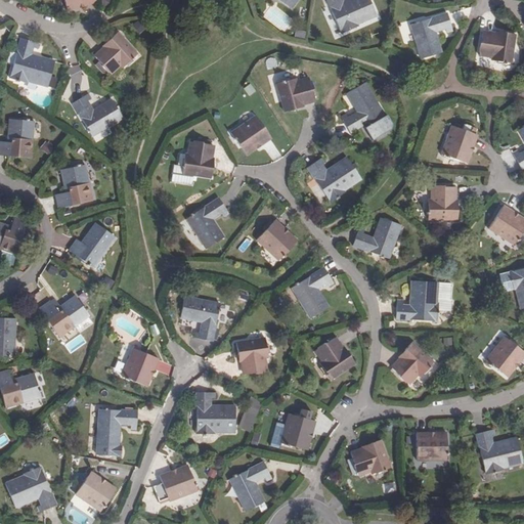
[(95,3),(94,0),(63,0),(68,12),(79,8),(78,5),(84,3),(85,6),(95,3)]
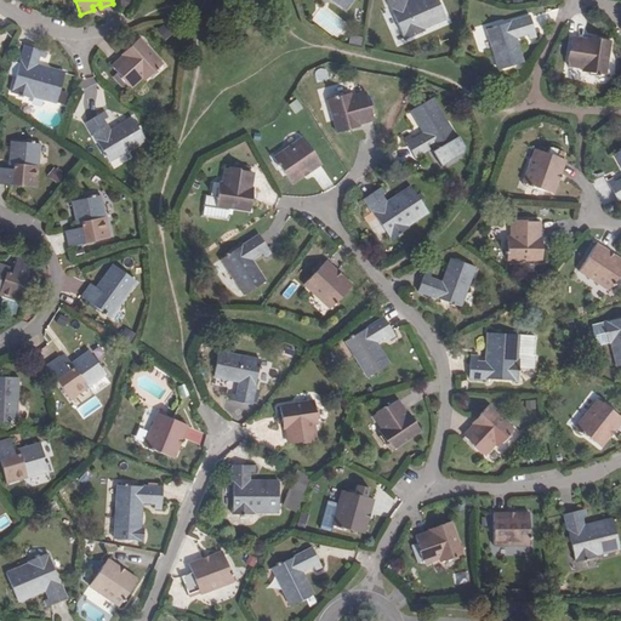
[(329,0),(346,11),(353,0),(329,0)]
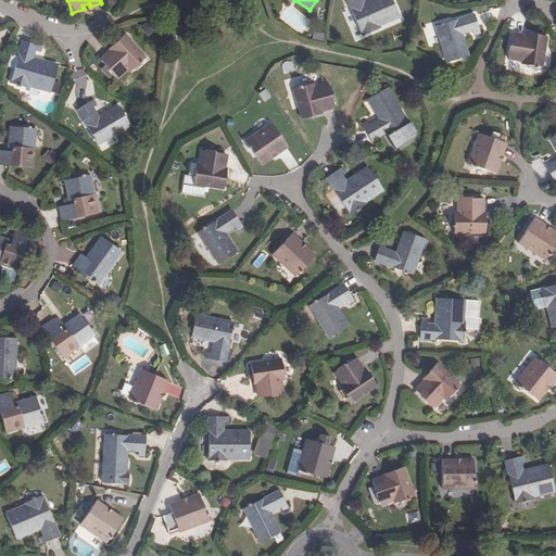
[(380,27),(399,19),(391,0),(367,0),(363,2),(362,0),(346,0),(363,36),(380,28),(380,27)]
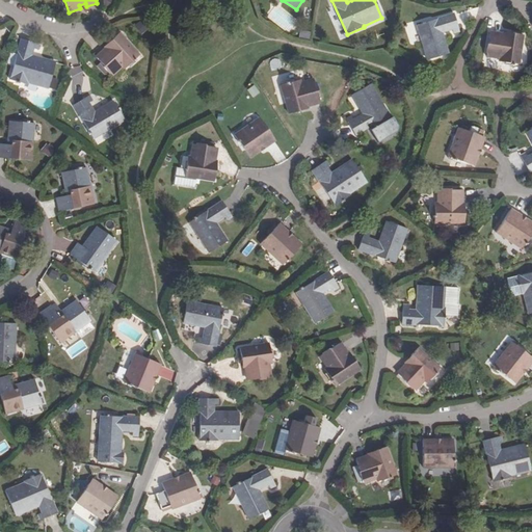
[(417,26),(427,61),(449,54),(443,33),(453,30),(454,34),(459,32),(454,15),(417,26)]
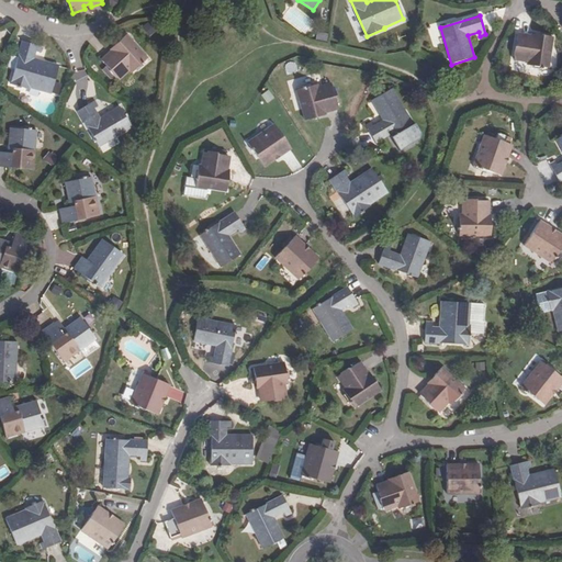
[(131,74),(147,58),(127,35),(116,45),(120,48),(114,54),(113,52),(102,62),(110,70),(109,71),(115,79),(116,78),(120,81),(130,72),(131,74)]
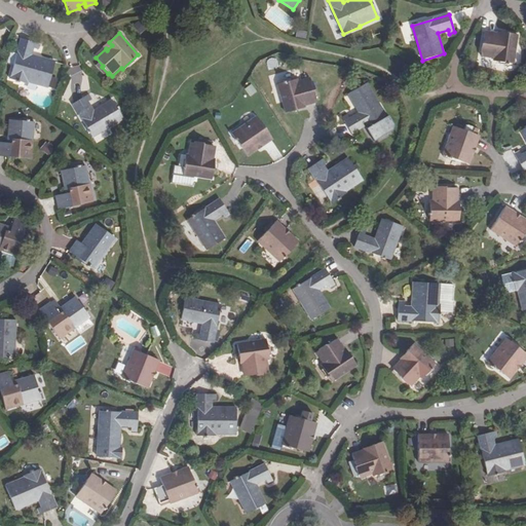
[(493,61),(514,65),(518,36),(505,34),(504,37),(498,37),(498,35),(485,33),(483,44),(481,44),(480,53),(481,53),(481,58),(493,60),(493,61)]
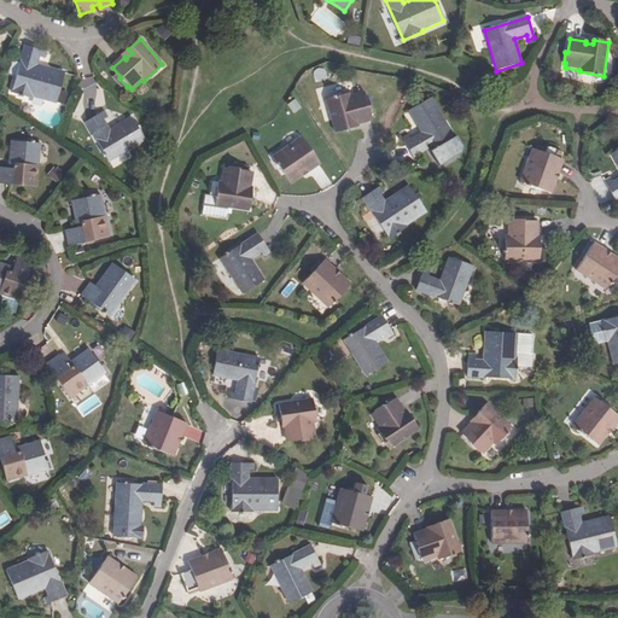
[(34,98),(56,105),(64,73),(36,64),(38,58),(45,59),(46,52),(25,46),(12,93),(33,100),(34,98)]
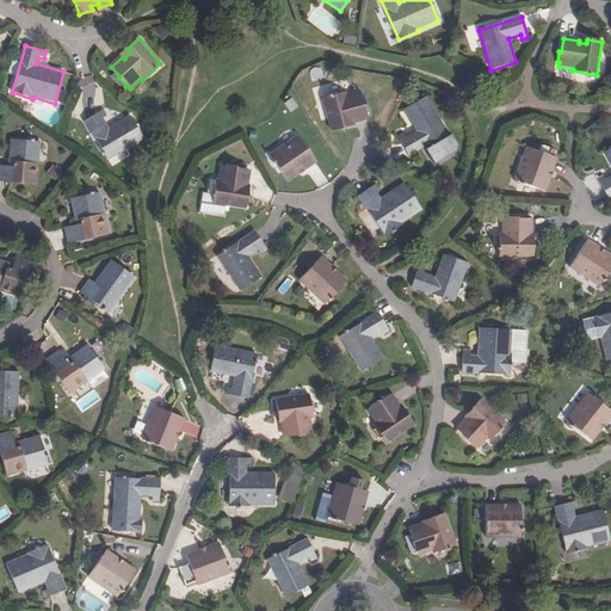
[(345,92),(321,98),(331,131),(345,128),(344,123),(351,121),(352,123),(368,119),(364,105),(365,105),(363,94),(360,94),(359,91),(345,94),(345,92)]
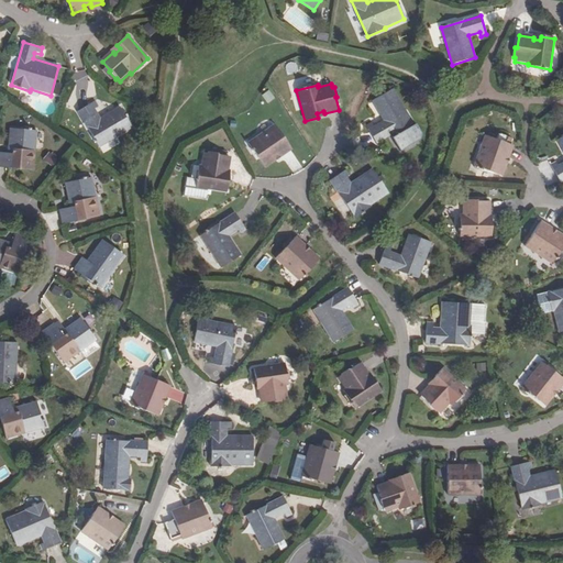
[(375,143),(411,122),(393,89),(372,101),(382,120),(373,125),(372,122),(366,125),(375,143)]
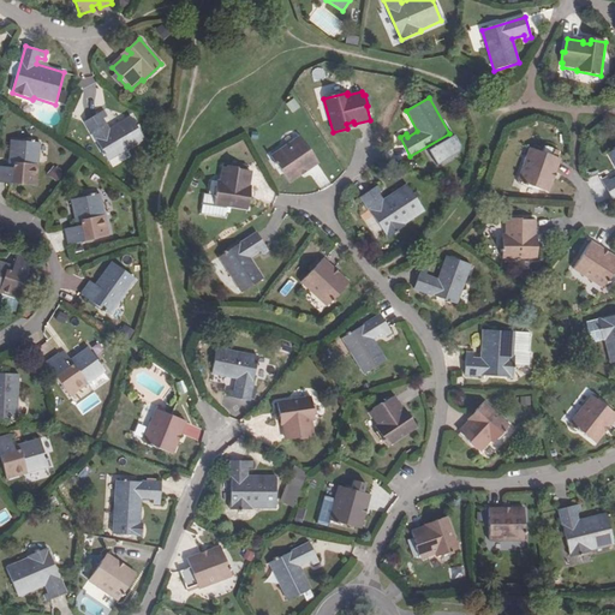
[(293,113),(300,107),(294,99),(286,103),(293,113)]
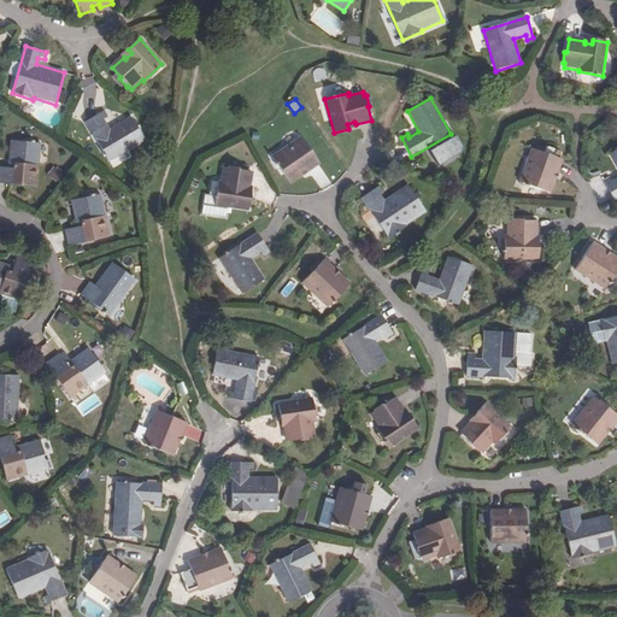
[(86,122),(109,163),(145,141),(130,117),(110,129),(105,119),(109,117),(105,111),(86,122)]
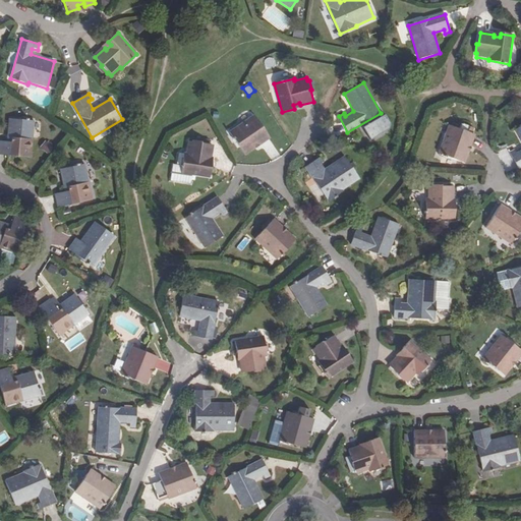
[(258,145),(270,138),(254,116),(229,132),(244,155),(254,148),(252,145),(256,142),(258,145)]
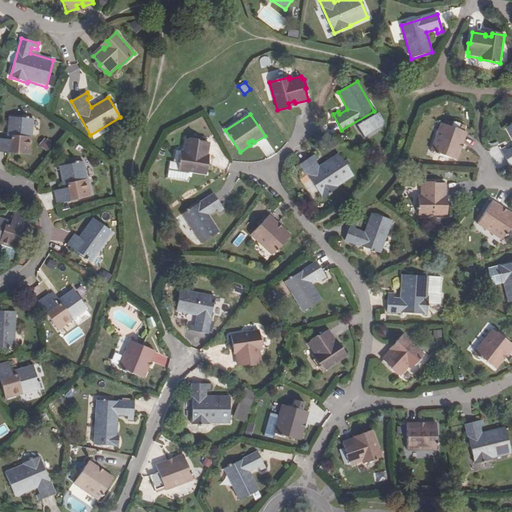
[(13,135),(8,135),(8,140),(0,138),(0,152),(30,155),(33,120),(10,118),(9,130),(13,131),(13,135)]
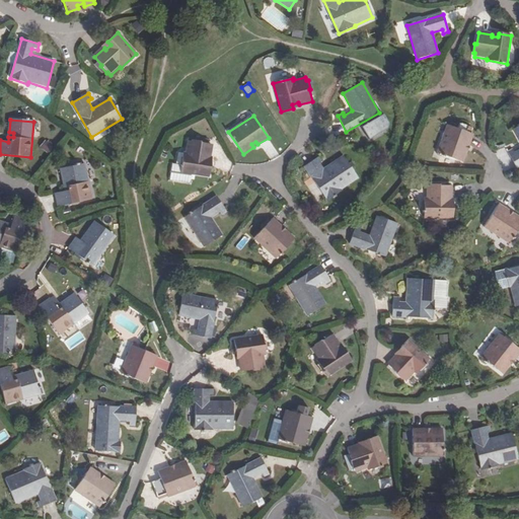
[(468,145),(472,135),(447,125),(437,153),(462,162),(466,151),(463,150),(465,144),(468,145)]
